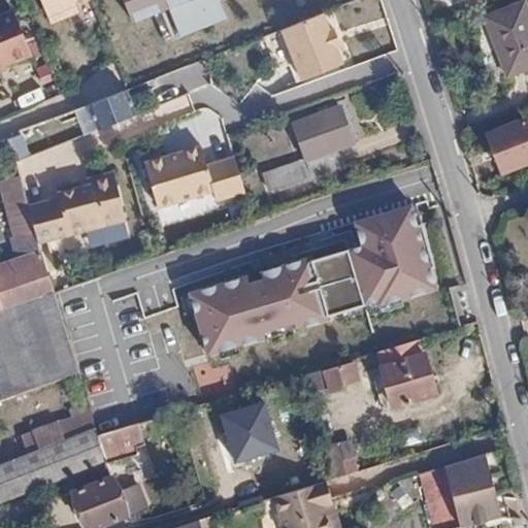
[(125,0),(134,22),(172,7),(183,34),(223,19),(215,0),(125,0)]
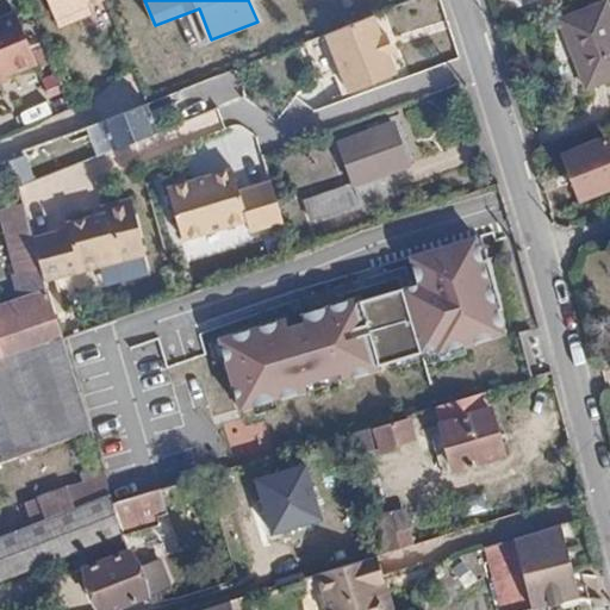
[(609,8),(608,1),(560,19),(586,87),(609,79),(609,8)]
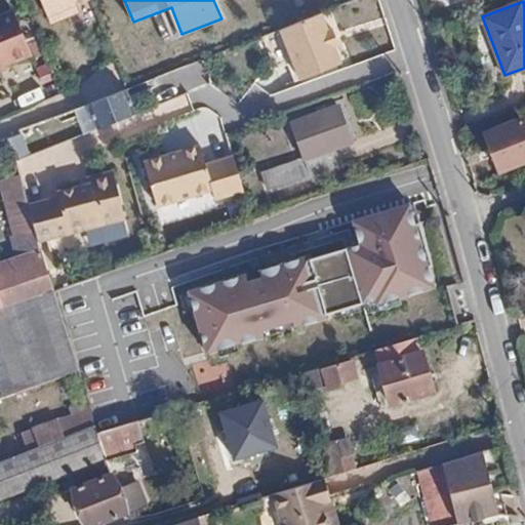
[(0,16),(0,69),(34,59),(21,11),(0,16)]
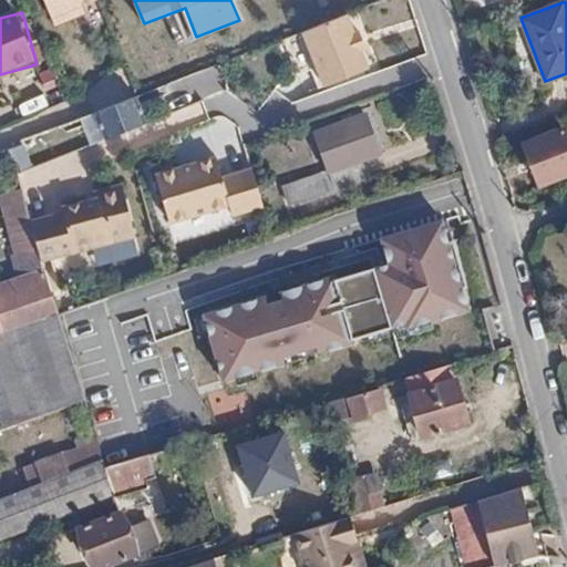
[(352,32),(346,14),(302,31),(321,85),(367,69),(359,51),(362,49),(356,31),(352,32)]
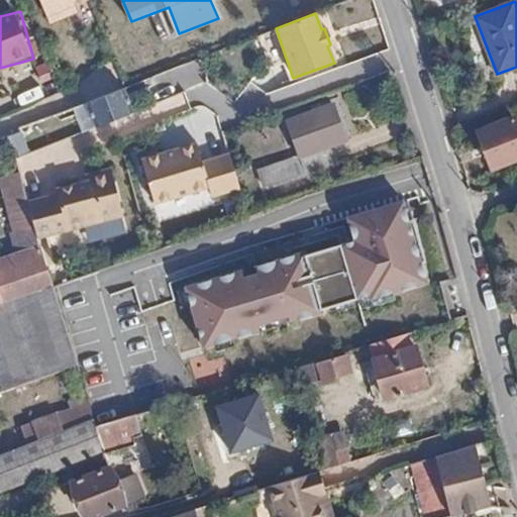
[(84,131),(132,111),(124,87),(75,107),(84,131)]
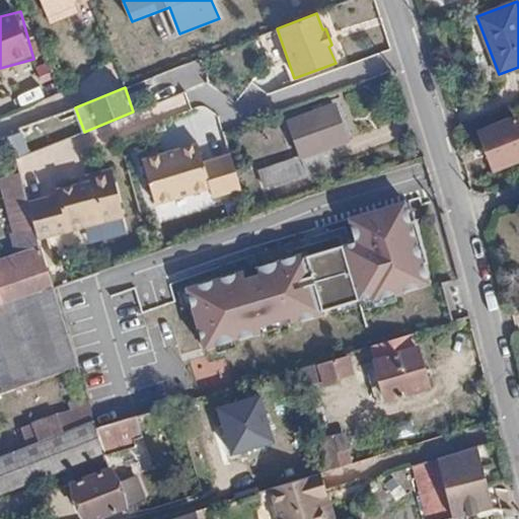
[(265,189),(331,165),(326,149),(348,141),(335,104),(289,121),(302,155),(258,169),(265,189)]
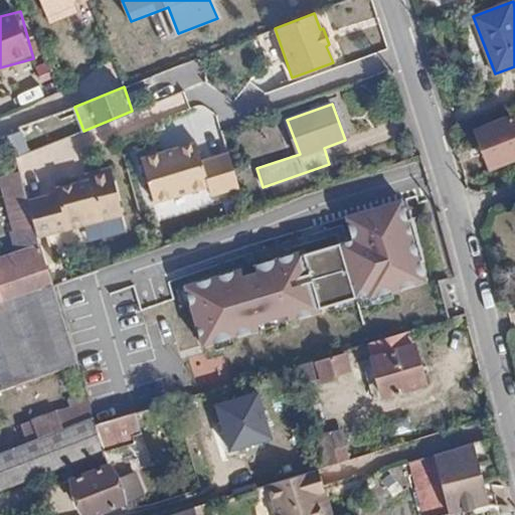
[(212,111),(190,113),(192,134),(214,132),(212,111)]
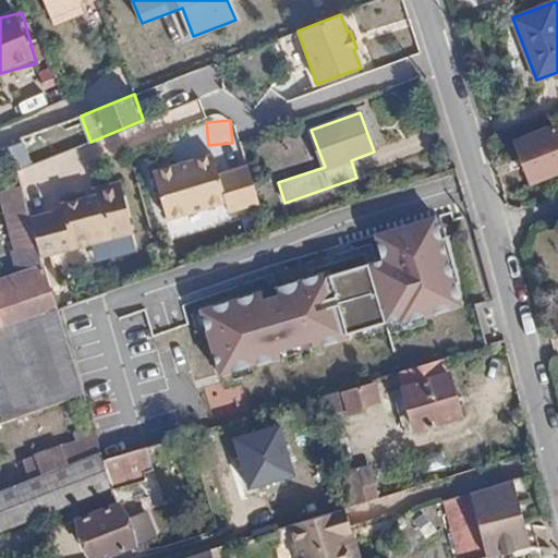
[(557,171),(557,133),(554,122),(513,136),(531,182),(557,171)]
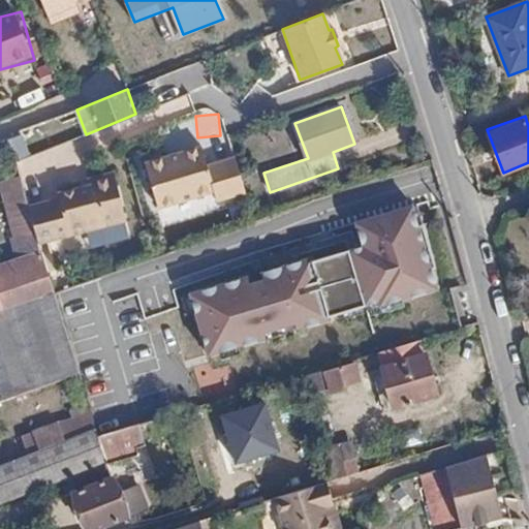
[(24,181),(89,158),(82,137),(17,160),(24,181)]
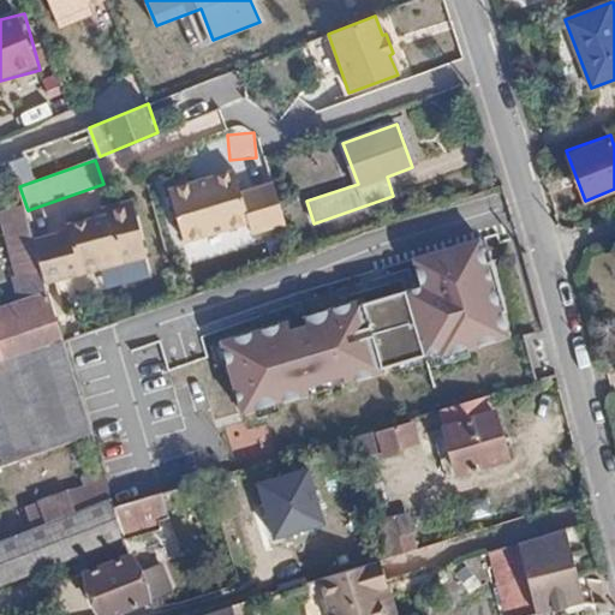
[(254,236),(286,225),(272,185),(242,195),(234,172),(168,195),(187,246),(250,224),(254,236)]
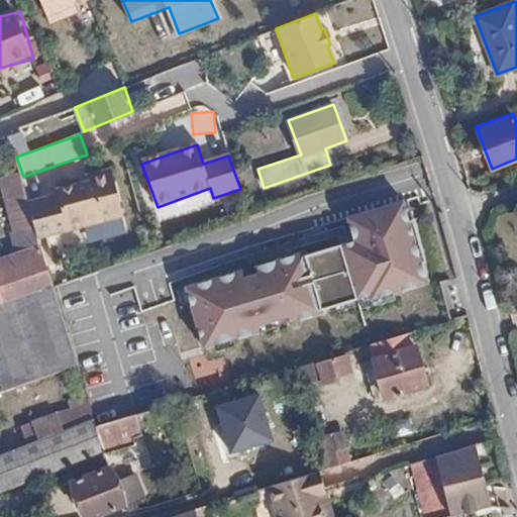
[(126,216),(110,171),(86,179),(88,184),(58,195),(60,200),(30,210),(39,246),(126,216)]
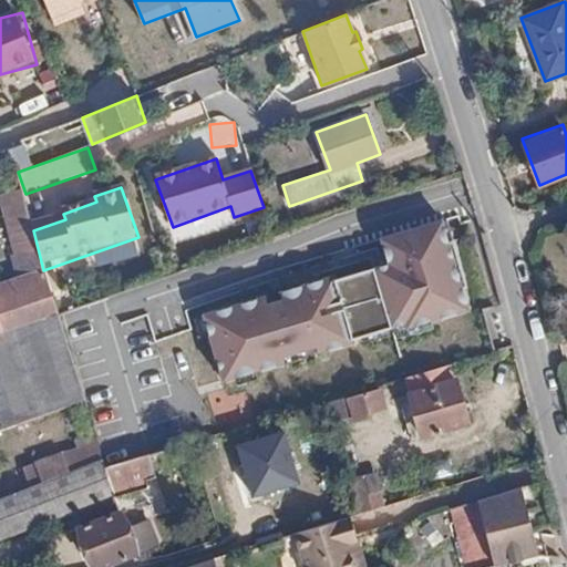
[(0,198),(20,276),(43,270),(33,230),(22,188),(0,193),(0,198)]
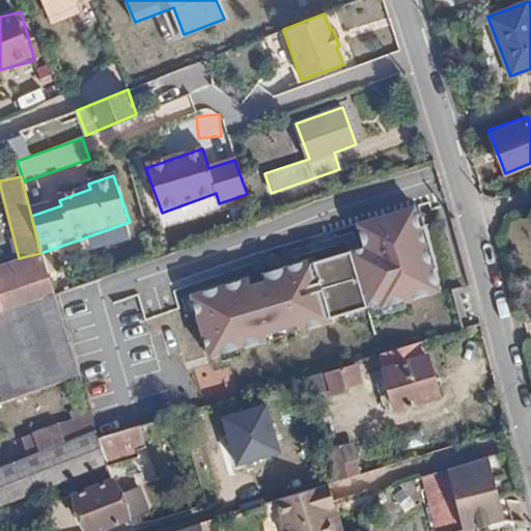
[(442,290),(417,204),(356,221),(363,245),(193,292),(211,356),(442,290)]
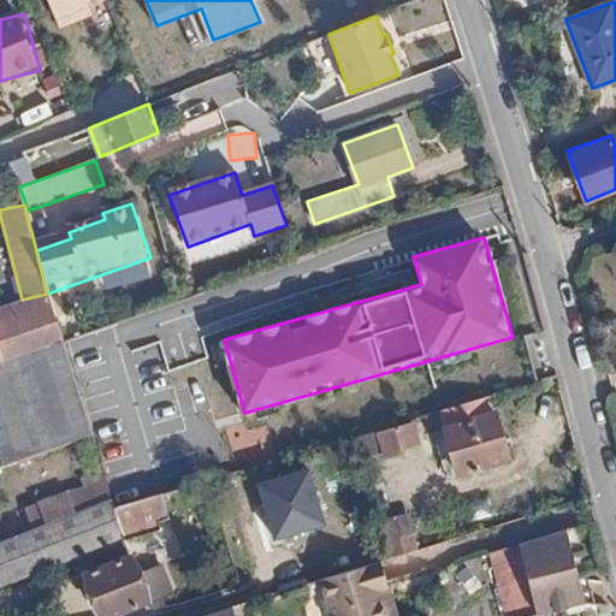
[(0,361),(61,341),(47,294),(22,300),(0,307),(0,361)]
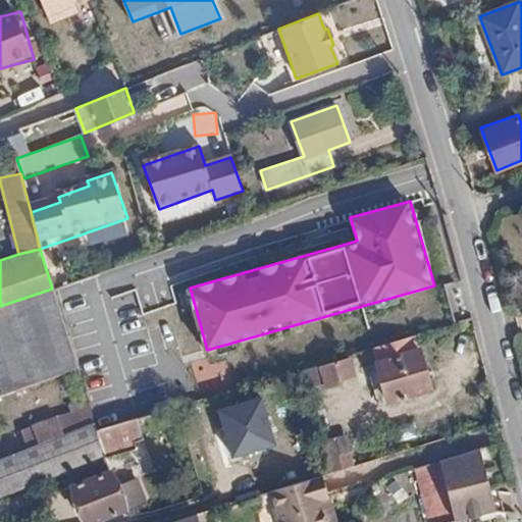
[(0,306),(0,387),(2,396),(77,368),(53,291),(52,289),(0,306)]
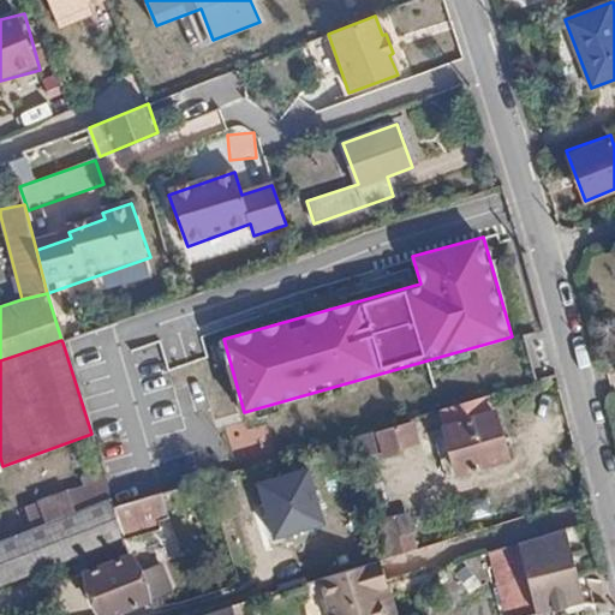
[(491,412),(488,398),(442,411),(446,424),(443,425),(457,473),(508,458),(495,410),(491,412)]
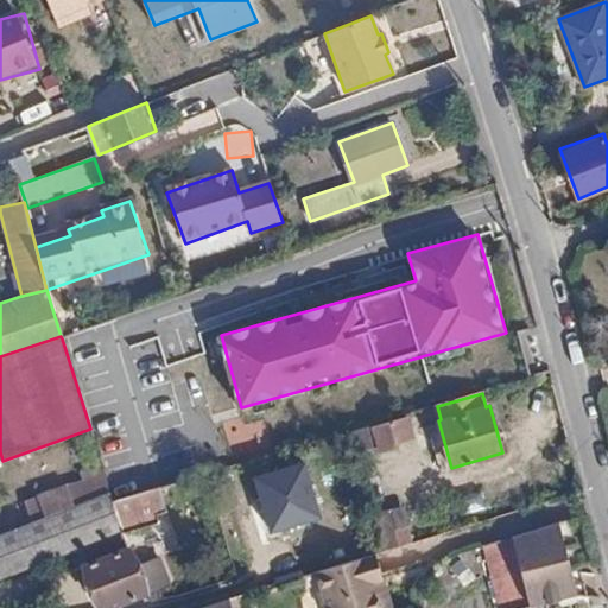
[(372,429),(378,451),(396,445),(396,443),(415,436),(409,417),(372,429)]
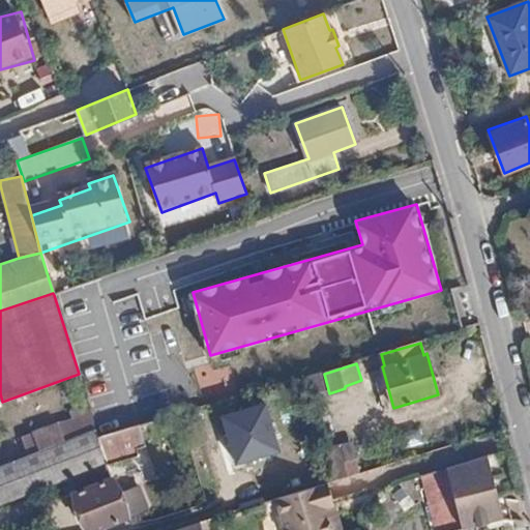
[(305,379),(311,399),(329,393),(324,374),(305,379)]
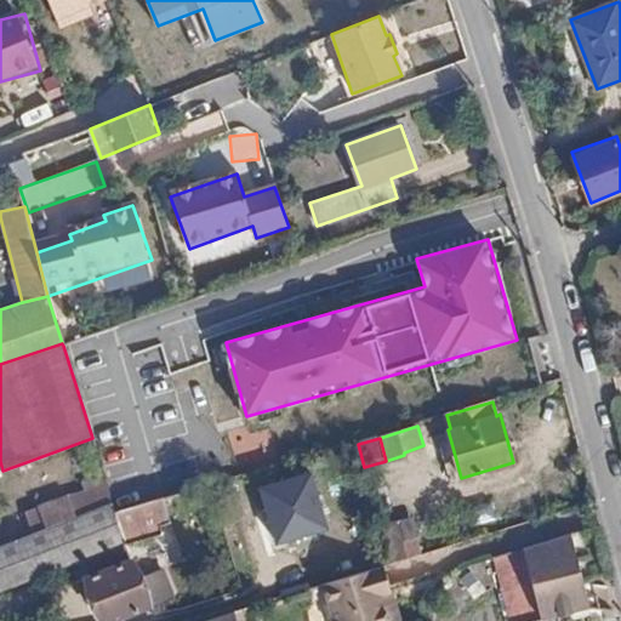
[(313,471),(257,486),(274,546),(330,530),(313,471)]
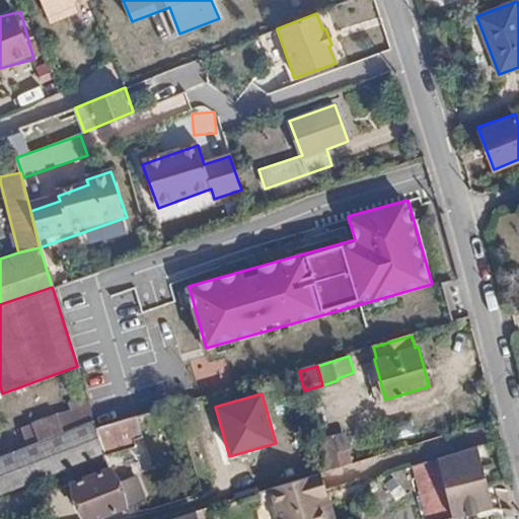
[(32,424),(40,442),(78,427),(71,410),(32,424)]
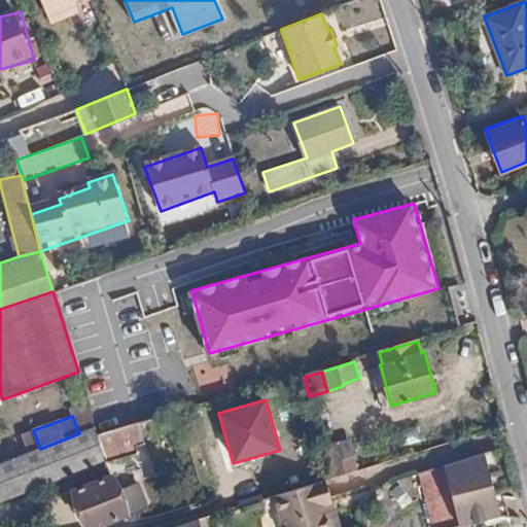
[(98,433),(107,461),(138,455),(135,446),(145,444),(138,421),(98,433)]
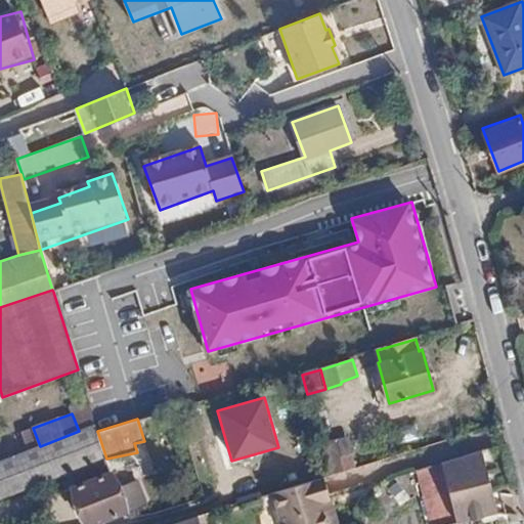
[(0,462),(0,499),(69,474),(106,459),(97,431),(95,425),(79,431),(40,446),(0,462)]
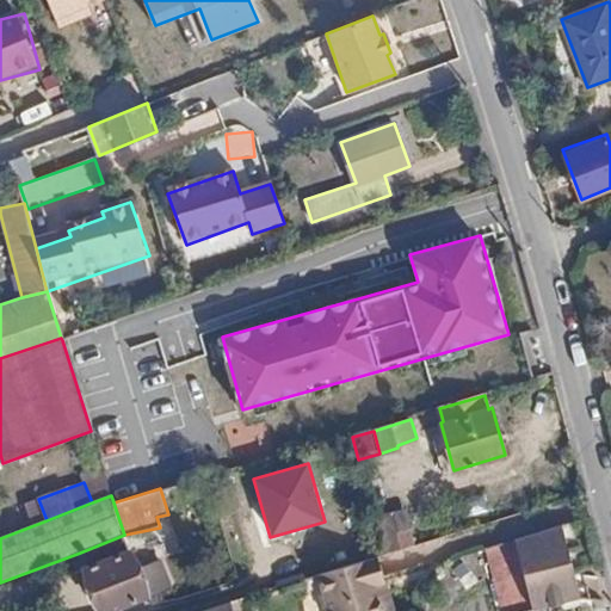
[(387,555),(414,547),(409,529),(399,532),(393,512),(375,518),(387,555)]
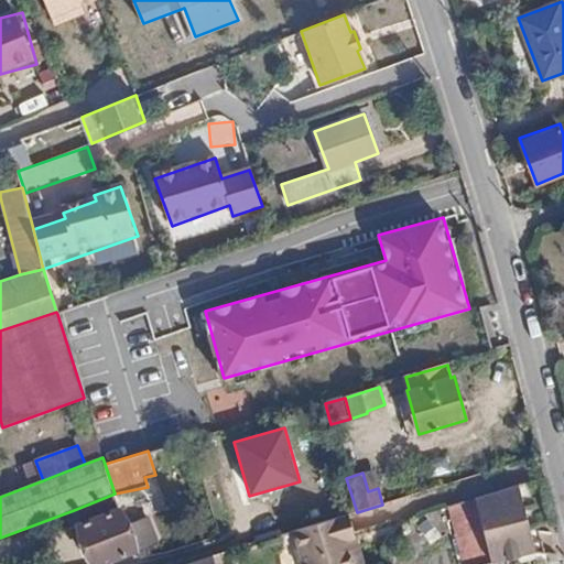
[(518,487),(448,508),(463,563),(496,563),(535,554),(530,532),(518,487)]
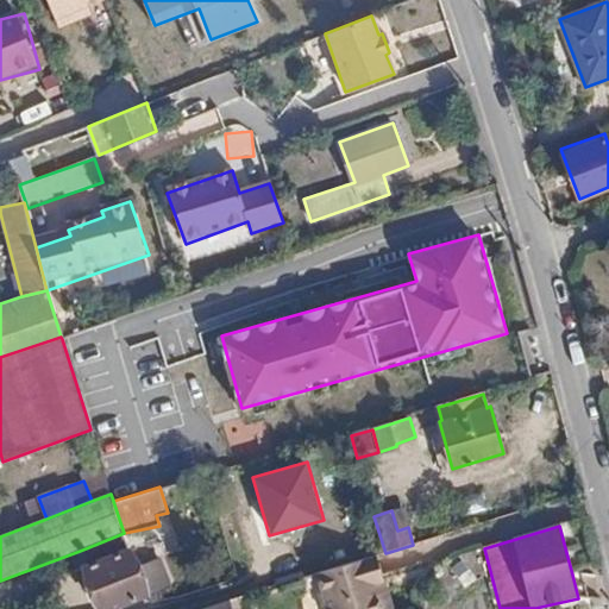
[(124,533),(80,551),(102,608),(113,608),(148,596),(124,533)]
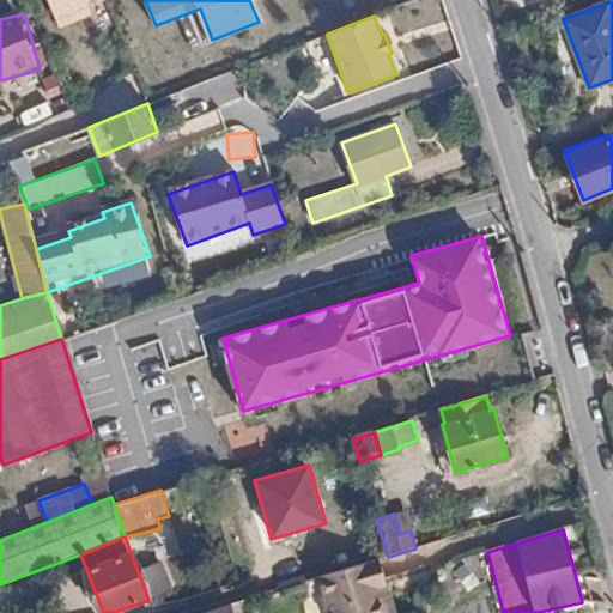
[(377,560),(329,576),(340,612),(382,612),(375,588),(384,584),(377,560)]
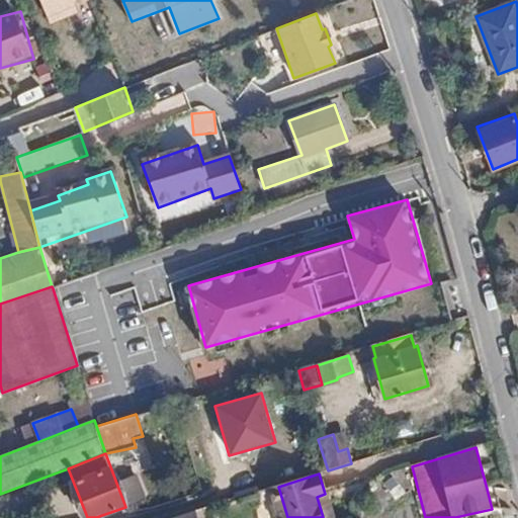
[(131,502),(145,499),(139,475),(125,478),(131,502)]
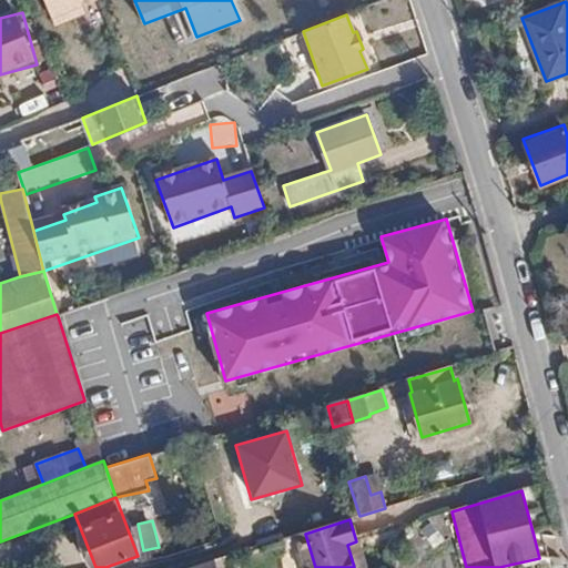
[(534,536),(539,558),(550,560),(545,536),(534,536)]
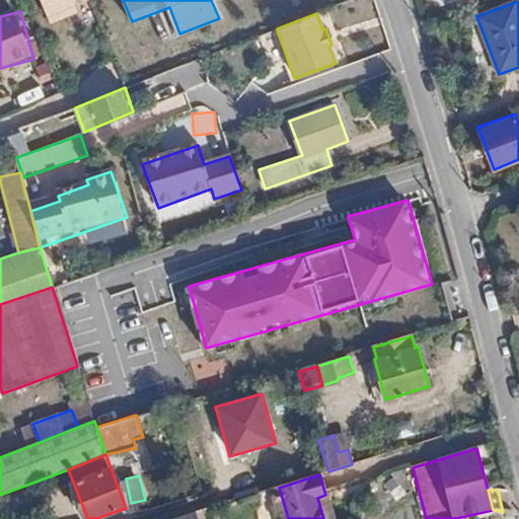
[(317,498),(323,518),(332,518),(325,495),(317,498)]
